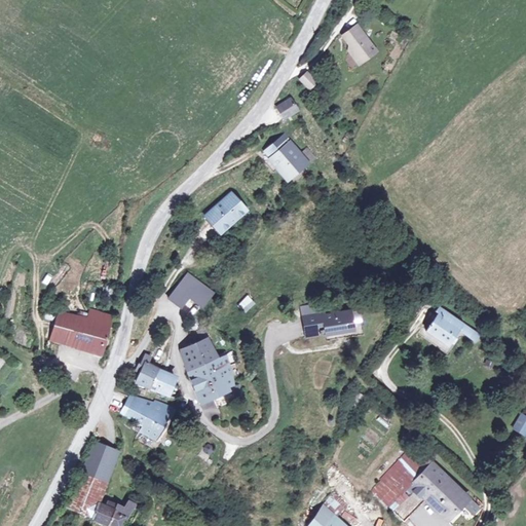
[(350,53),(360,65),(375,53),(365,41),(368,39),(358,25),(347,33),(349,36),(344,39),(353,50),(350,53)]
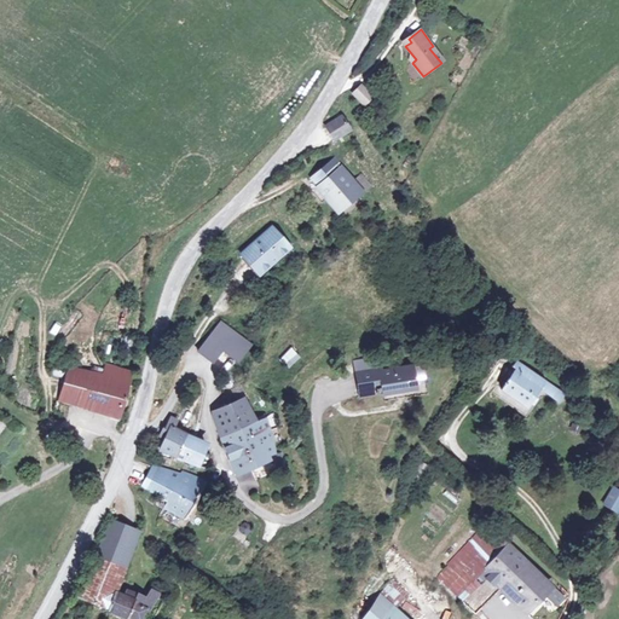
[(362,88),(359,91),(354,94),(360,103),(364,106),(372,99),(362,88)]
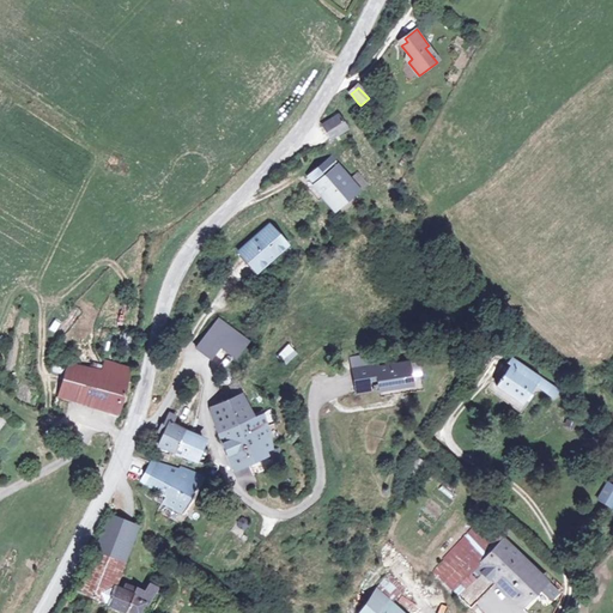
[(337,117),(321,126),(328,139),(345,131),(337,117)]
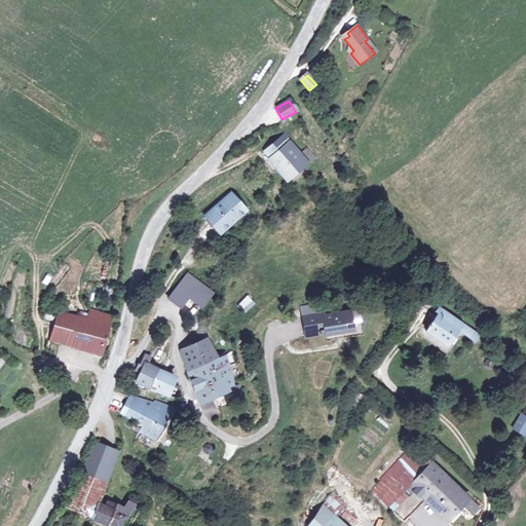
[(284,139),(264,153),(285,182),(304,167),(311,162),(305,154),(298,158),(284,139)]
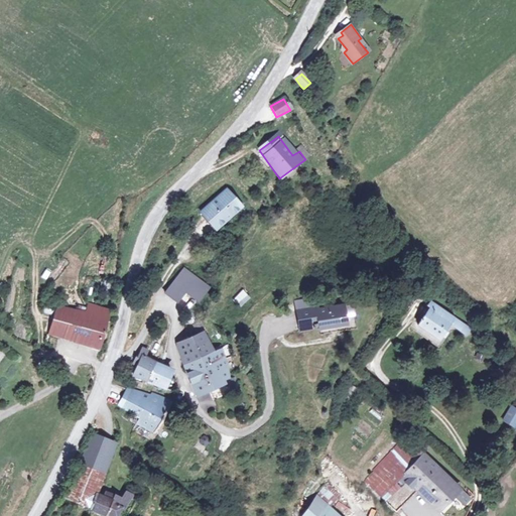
[(226,190),(202,212),(215,228),(239,206),(226,190)]
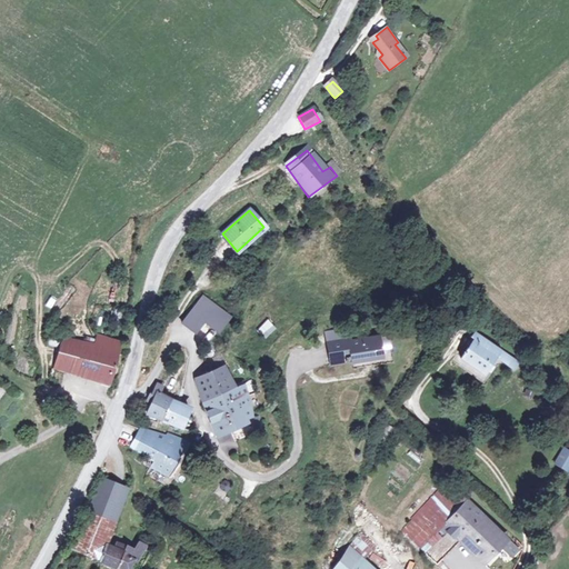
[(51,309),(57,300),(50,296),(45,306),(51,309)]
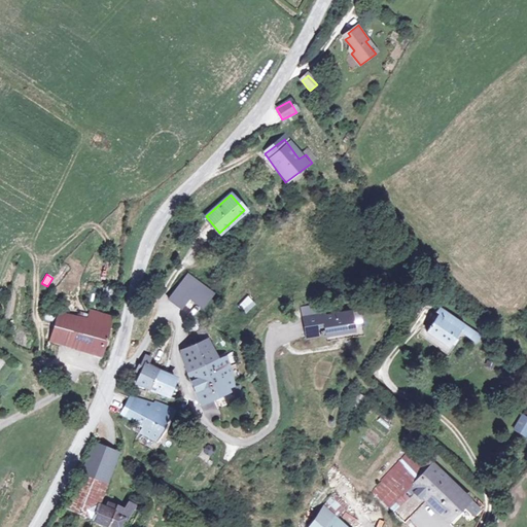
[(214,291),(210,289),(188,274),(171,300),(184,309),(191,296),(201,303),(205,306),(214,291)]
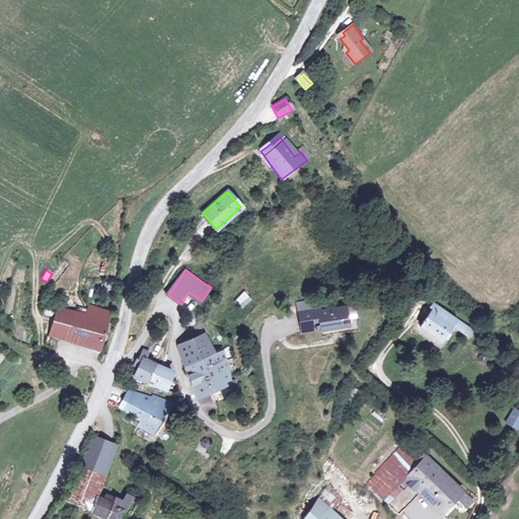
[(103,281),(98,291),(108,296),(114,286),(103,281)]
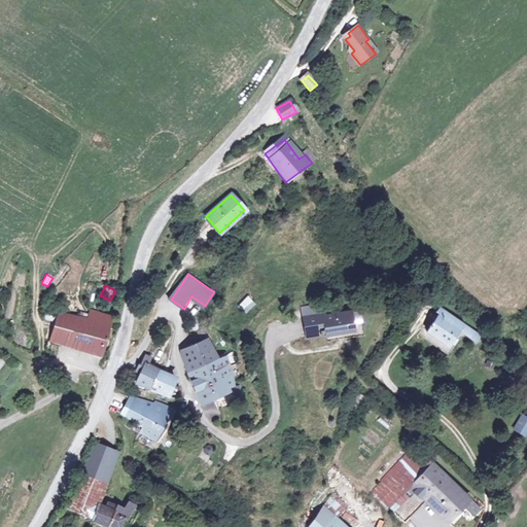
[(245,314),(256,304),(248,295),(237,306),(245,314)]
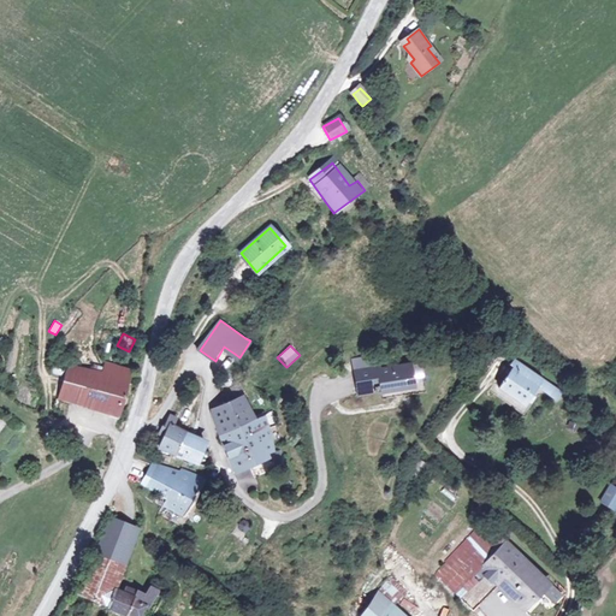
[(570,392),(562,386),(521,356),(515,363),(520,367),(503,390),(531,410),(548,386),(566,400),(570,392)]
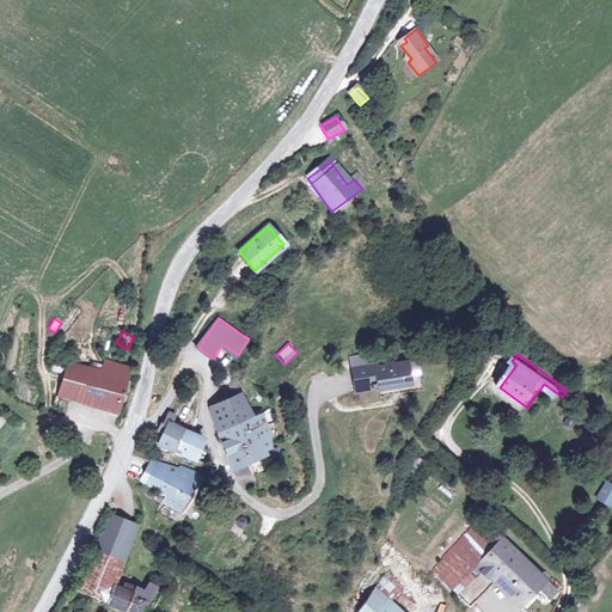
[(72,360),(62,397),(122,409),(132,365),(108,359),(105,367),(72,360)]
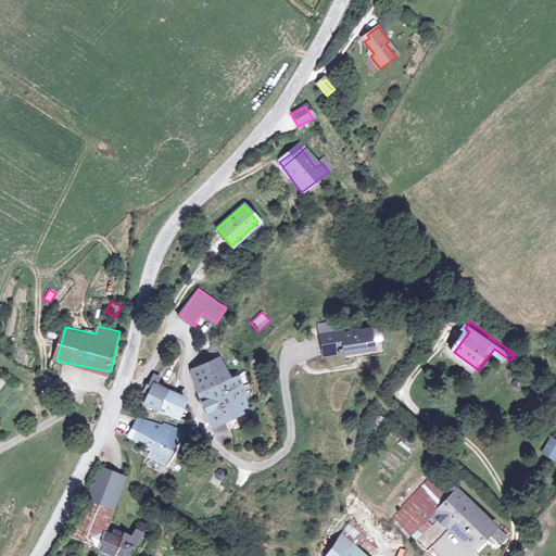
[(382,352),(381,344),(391,343),(389,330),(380,331),(351,337),(351,333),(329,337),(331,350),(352,346),(354,356),(382,352)]
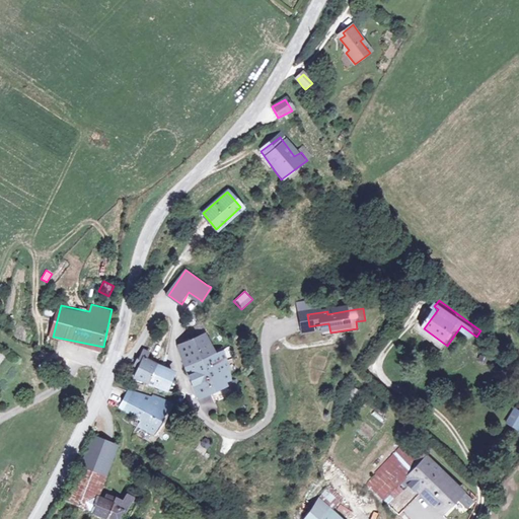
[(203,324),(195,318),(191,324),(199,330),(203,324)]
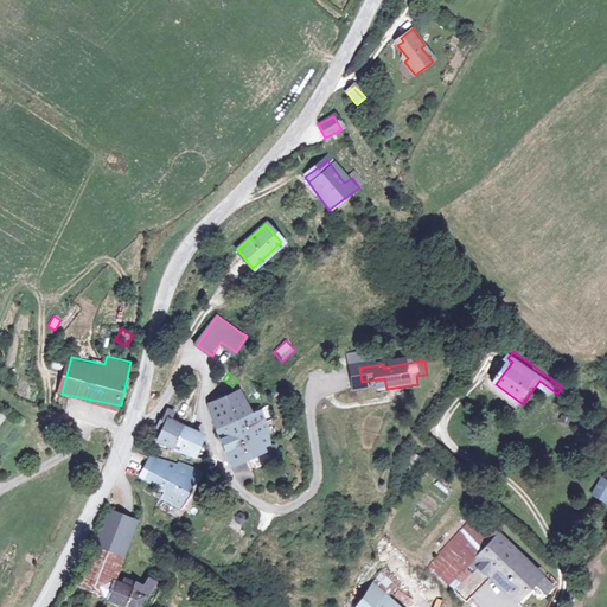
[(210,404),(217,427),(228,470),(261,460),(259,453),(267,441),(263,428),(274,425),(270,406),(250,414),(238,389),(234,393),(235,396),(210,404)]
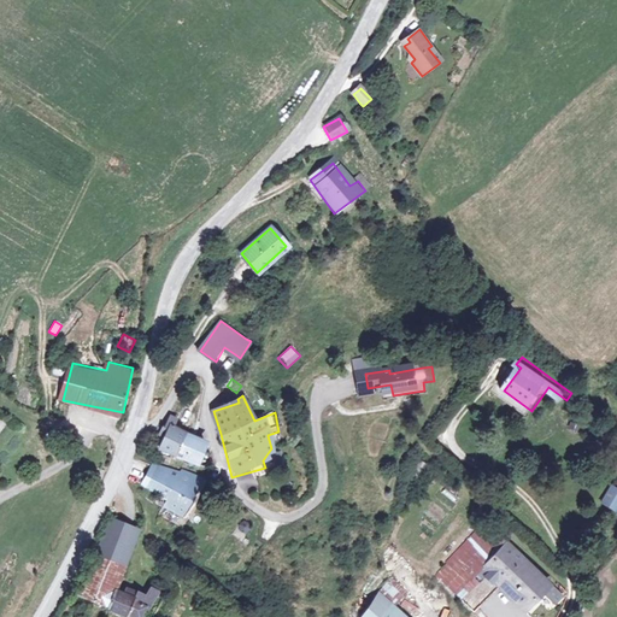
[(207,448),(186,436),(174,429),(178,422),(174,418),(171,421),(166,429),(165,428),(162,436),(166,439),(160,450),(175,457),(198,466),(207,448)]
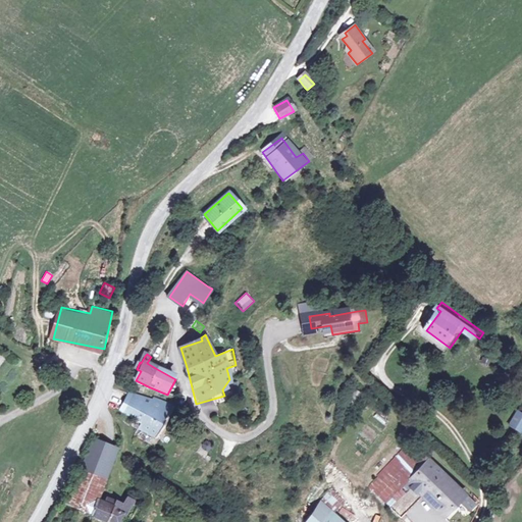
[(90,398),(84,395),(80,405),(86,407),(90,398)]
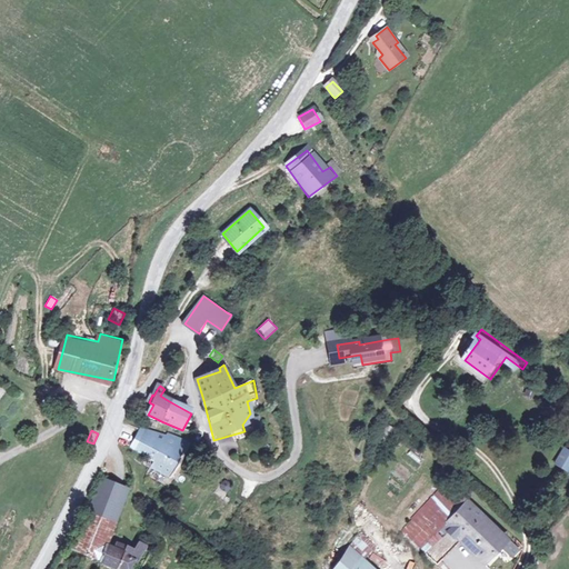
[(146,433),(139,448),(159,458),(157,465),(177,473),(189,447),(171,438),(169,442),(146,433)]
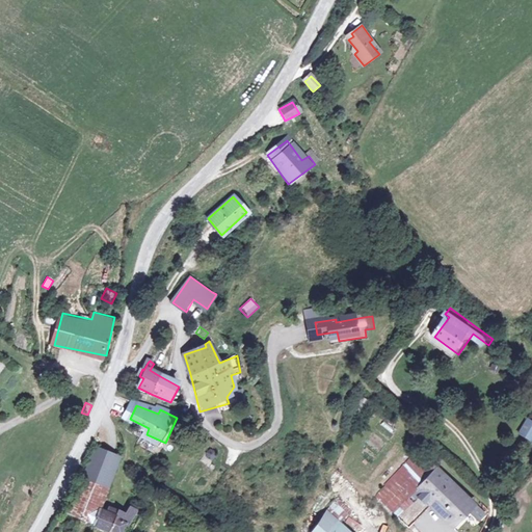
[(399,501),(435,460),(419,446),(382,484),(376,490),(393,507),(395,506),(399,501)]
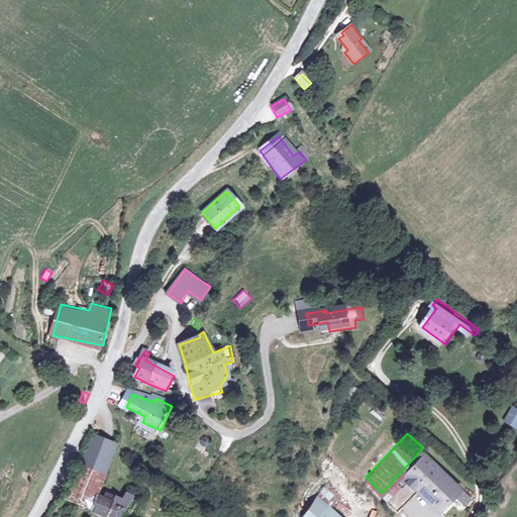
[(67,502),(92,513),(102,491),(99,490),(118,445),(95,435),(67,502)]
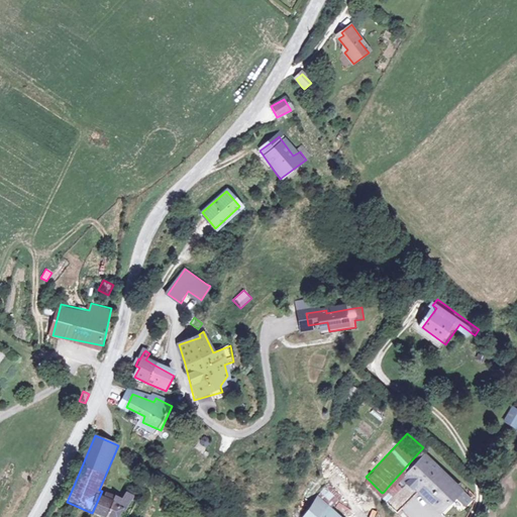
[(198,444),(206,448),(210,440),(202,437),(198,444)]
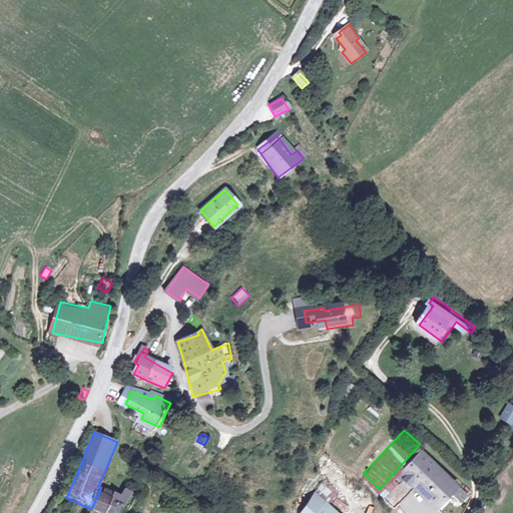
[(395,501),(399,497),(416,478),(437,497),(450,482),(463,493),(468,485),(420,444),(385,483),(381,488),(395,501)]
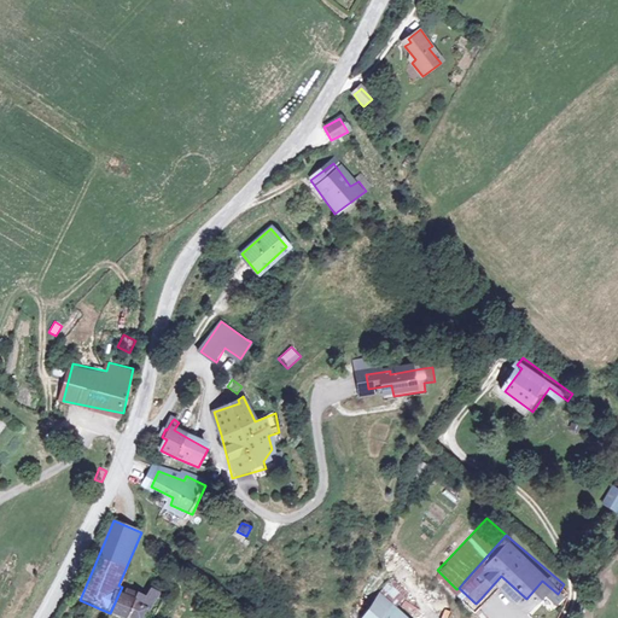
[(432,551),(437,557),(448,544),(442,540),(432,551)]
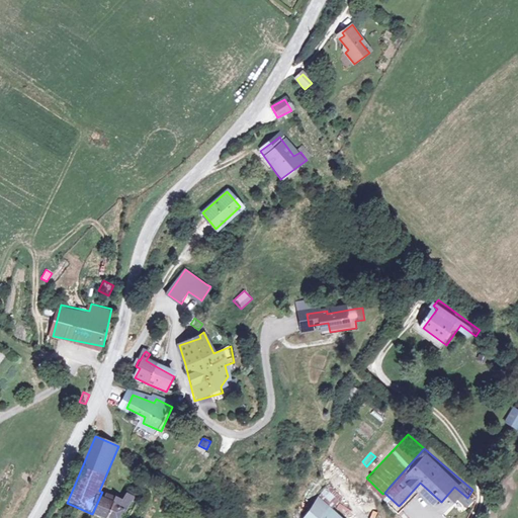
[(325,488),(304,517),(338,517),(330,512),(339,499),(325,488)]
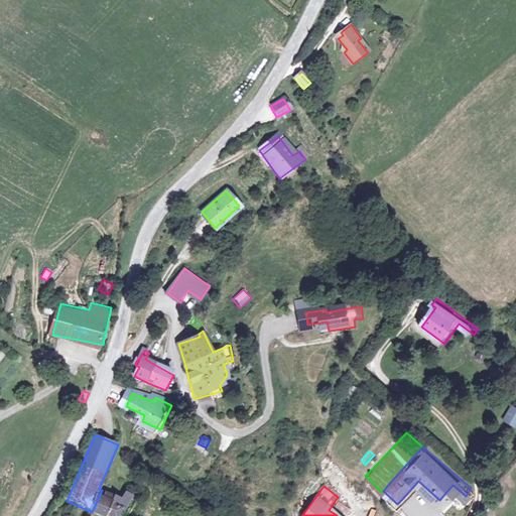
[(99,515),(107,515),(116,497),(108,493),(106,495),(103,494),(104,491),(102,490),(92,512),(99,515)]
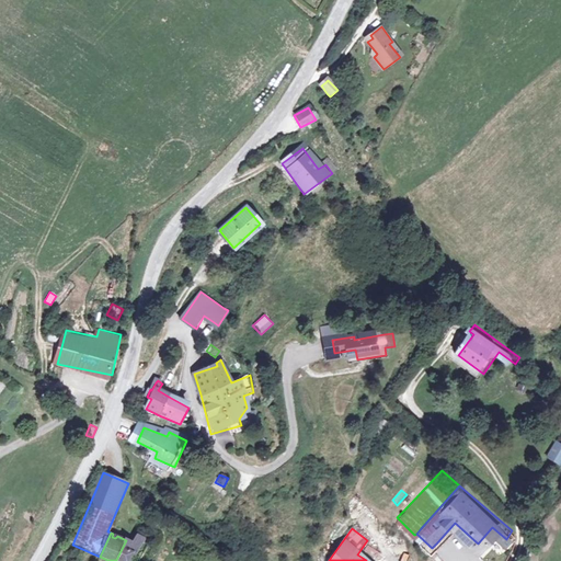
[(129,542),(126,540),(116,560),(127,560),(129,557),(133,558),(141,539),(134,535),(129,542)]
